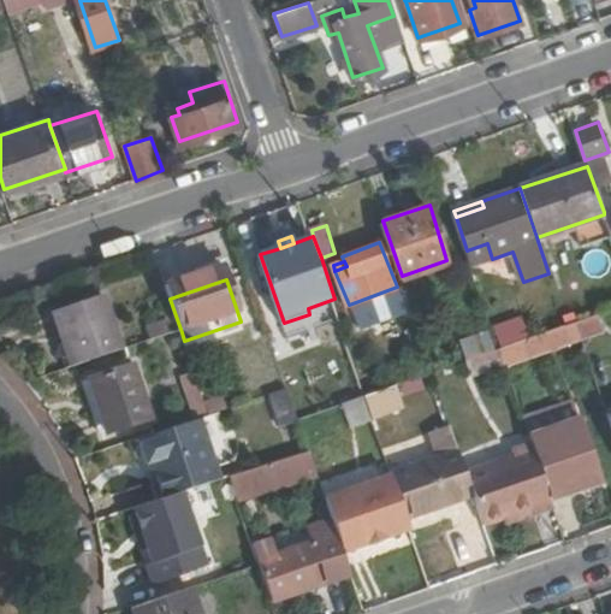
[(54,313),(72,370),(122,353),(102,297),(54,313)]
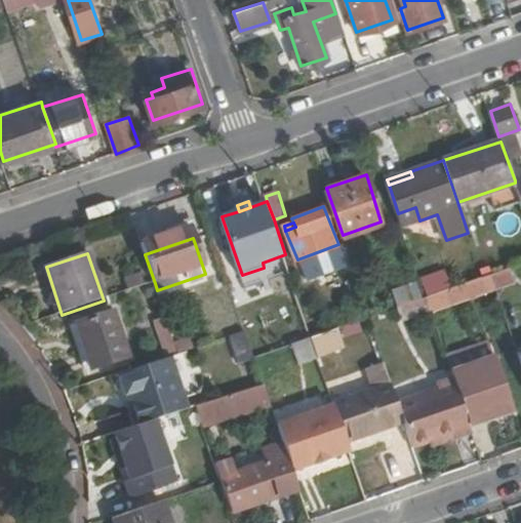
[(492,274),(496,284),(514,278),(511,268),(492,274)]
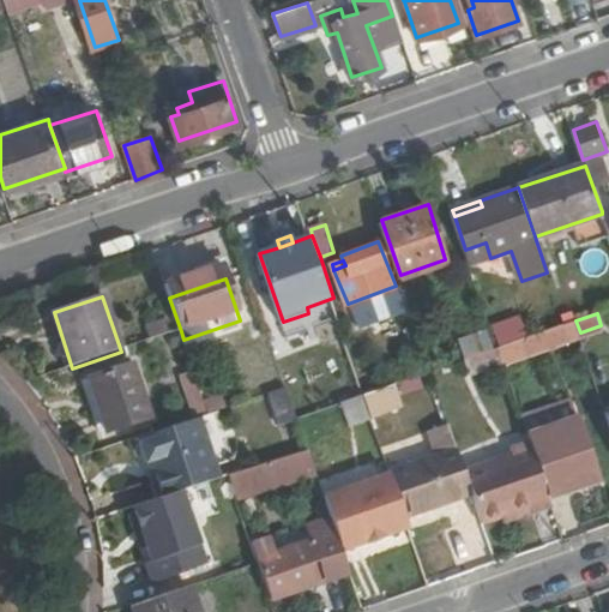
[(520,316),(492,325),(499,347),(528,336),(520,316)]
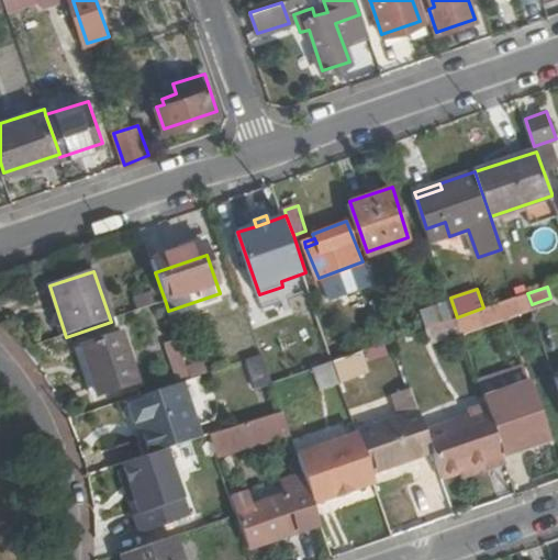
[(483,308),(457,317),(460,328),(532,304),(527,293),(517,297),(483,308)]
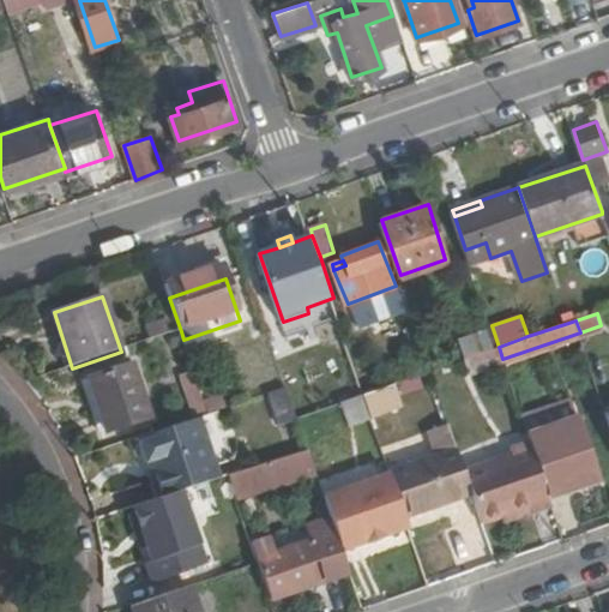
[(92,381),(110,432),(154,419),(136,366),(92,381)]
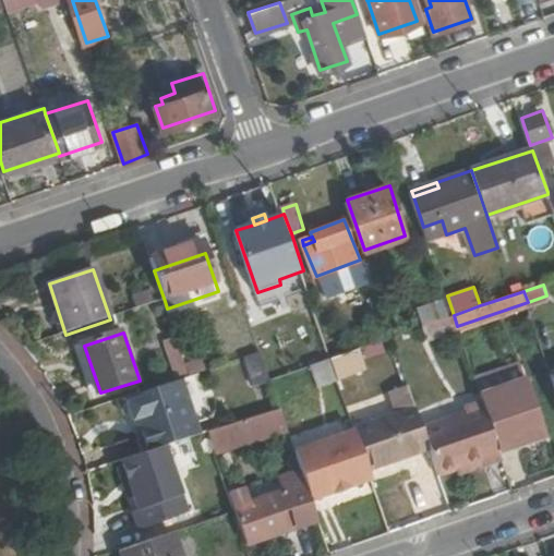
[(173,371),(206,365),(204,348),(185,351),(183,334),(168,336),(173,371)]
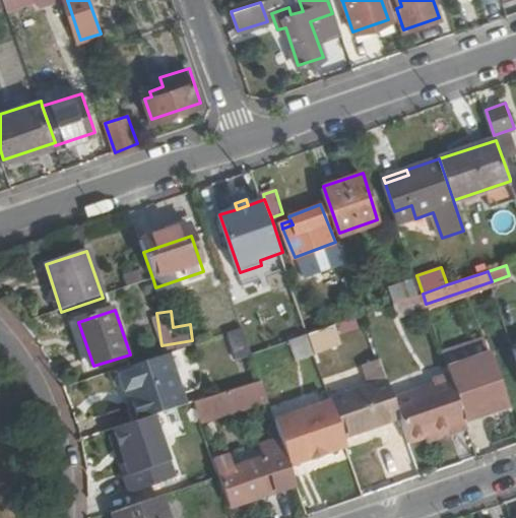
[(310,331),(316,349),(342,340),(345,339),(339,321),(310,331)]
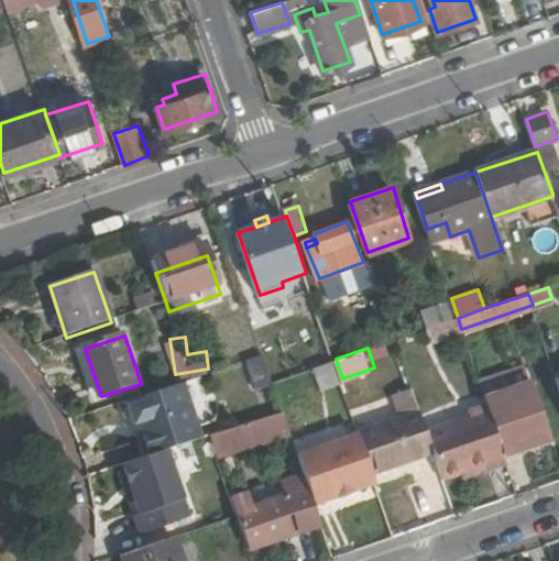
[(266,352),(250,358),(260,388),(276,383),(266,352)]
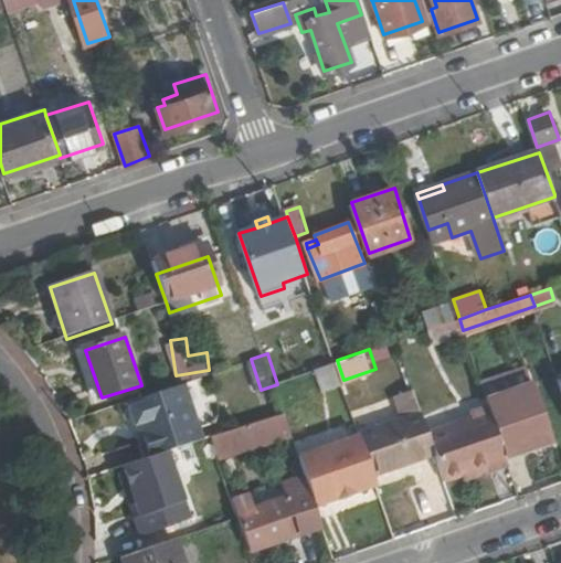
[(530,368),(486,379),(488,389),(532,378),(530,368)]
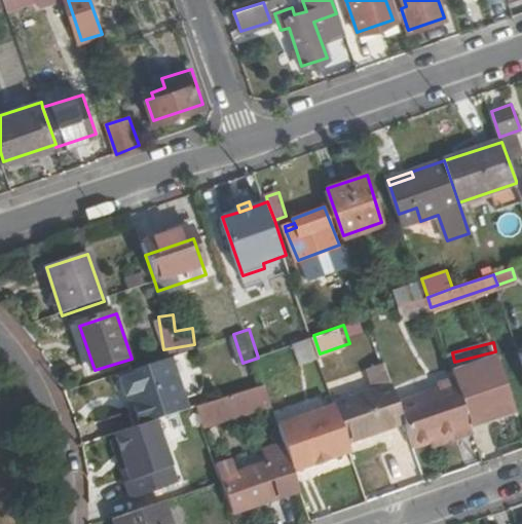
[(320,353),(327,374),(353,365),(346,344),(320,353)]
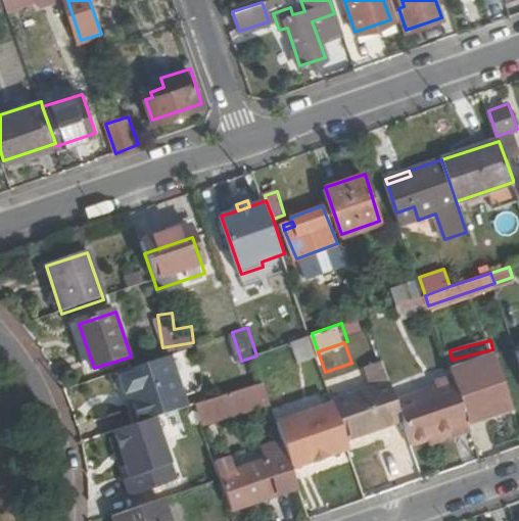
[(173,358),(124,373),(124,375),(122,376),(129,397),(131,396),(139,422),(189,406),(173,358)]
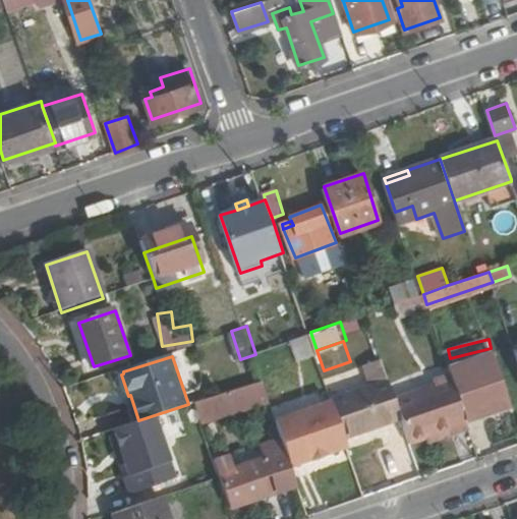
[(452,377),(463,409),(477,404),(480,413),(509,404),(495,362),(452,377)]
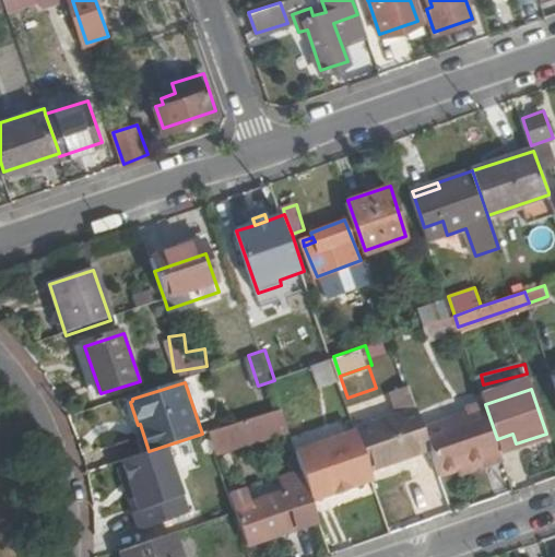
[(486,464),(504,458),(497,439),(485,404),(483,399),(467,405),(468,411),(425,425),(432,445),(441,474),(459,467),(484,459),(486,464)]
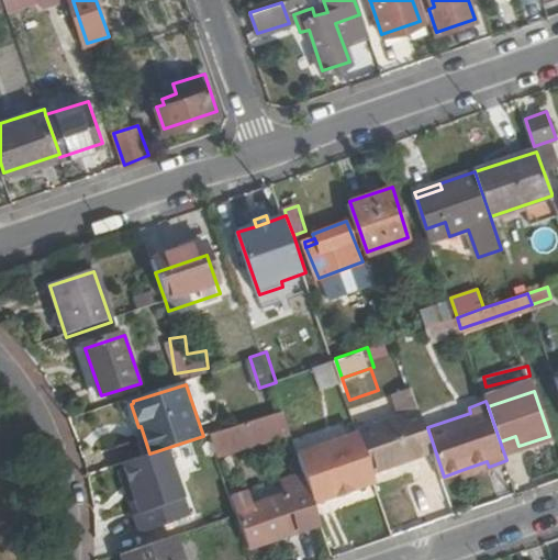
[(213,430),(220,455),(293,434),(287,409),(213,430)]
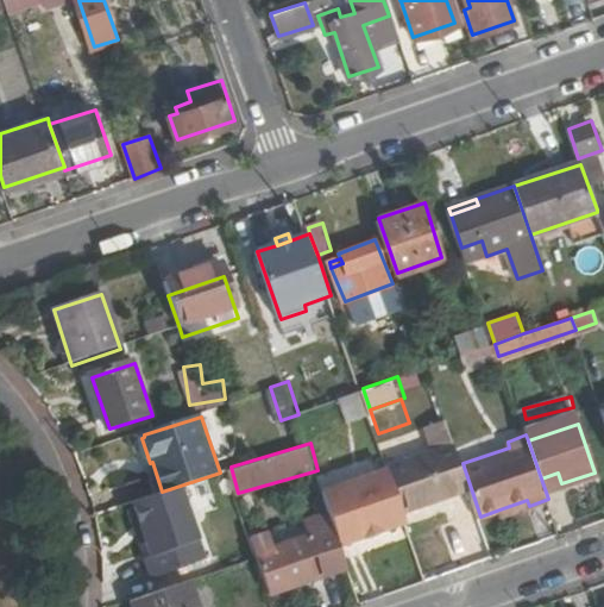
[(390,468),(403,508),(470,485),(463,463),(455,443),(389,465),(390,468)]
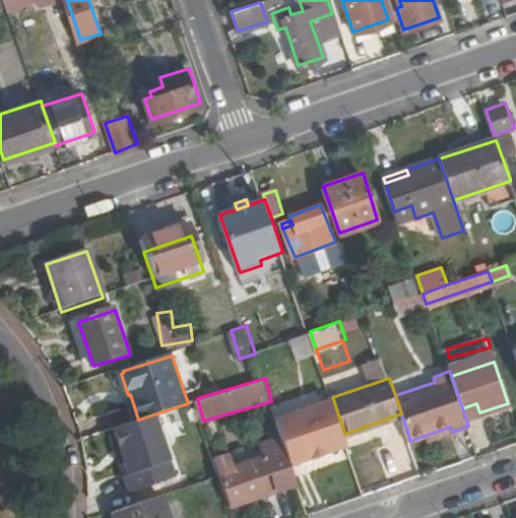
[(333,399),(275,418),(282,438),(292,464),(348,445),(344,434),(333,399)]
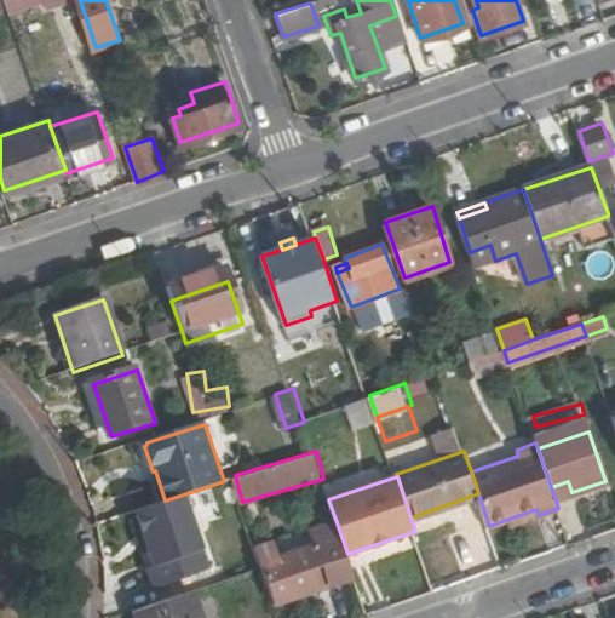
[(509,519),(511,525),(539,515),(536,509),(509,519)]
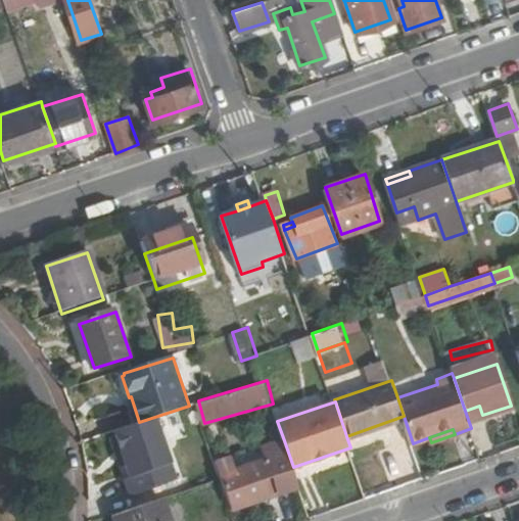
[(131,447),(141,479),(177,469),(167,436),(131,447)]
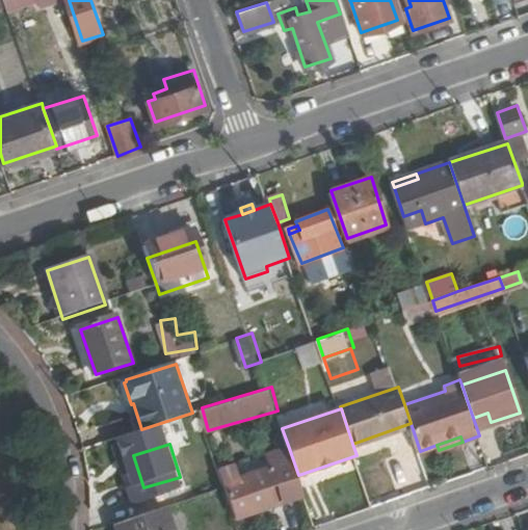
[(273,468),(242,477),(237,464),(220,470),(236,517),(254,510),(284,500),(304,493),(298,475),(289,448),(269,455),(273,468)]
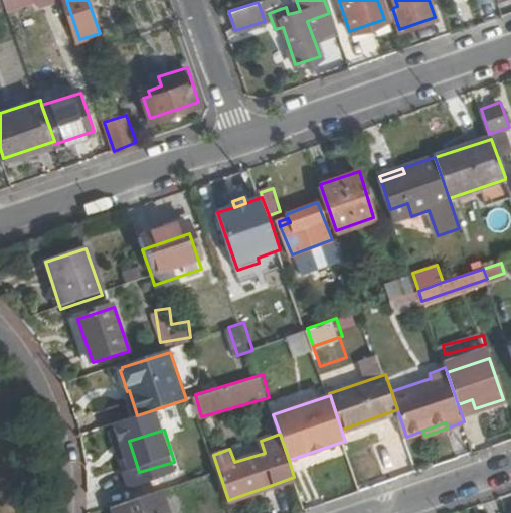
[(131,500),(137,512),(168,512),(161,490),(131,500)]
